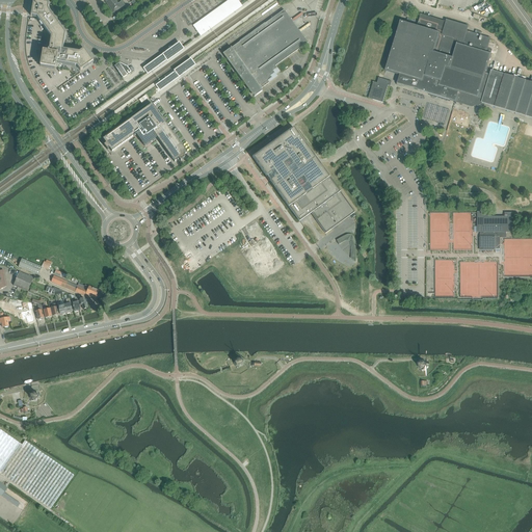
[(104,0),(113,14),(124,5),(122,2),(118,4),(114,0),(104,0)]
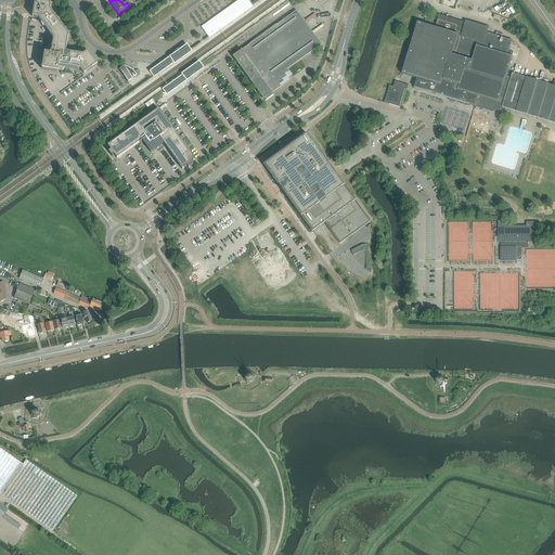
[(205,33),(209,38),(253,7),(247,0),(239,0),(202,27),(203,29),(205,33)]
